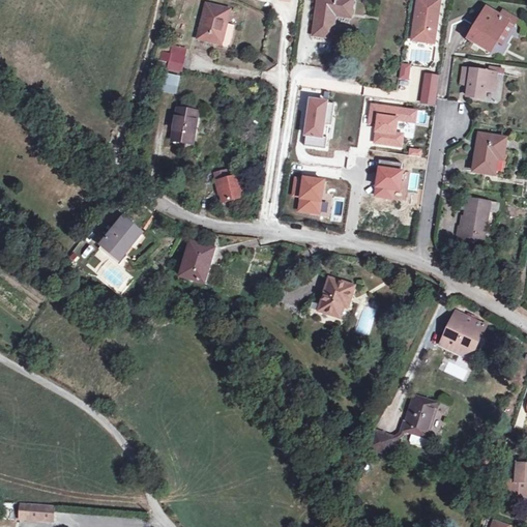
[(332,9),(348,11),(350,0),(316,0),(311,33),(329,35),(332,13),(332,9)]
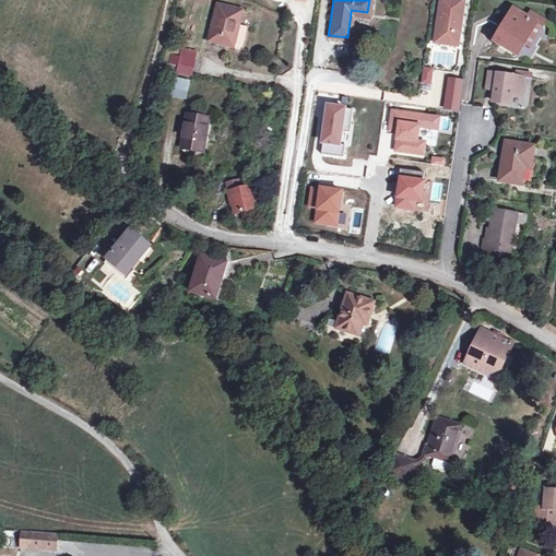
[(456,44),(462,0),(438,0),(433,39),(456,44)]
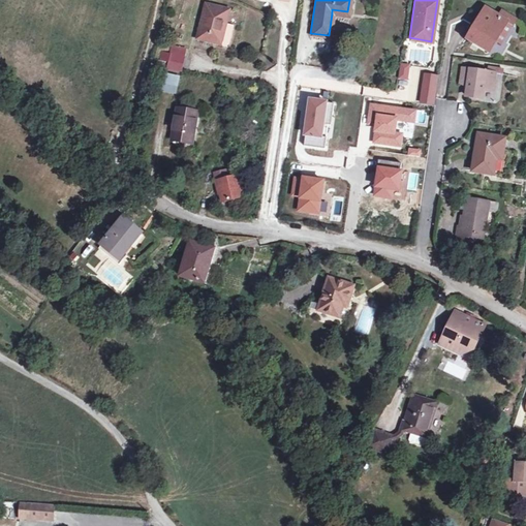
[(220,35),(223,22),(227,8),(204,2),(194,36),(218,42),(220,35)]
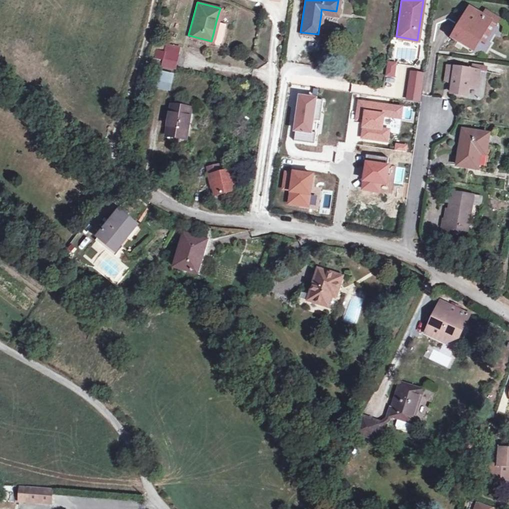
[(488,19),(494,22),(497,16),(484,8),(481,15),(468,7),(451,35),(471,48),(477,37),(488,19)]
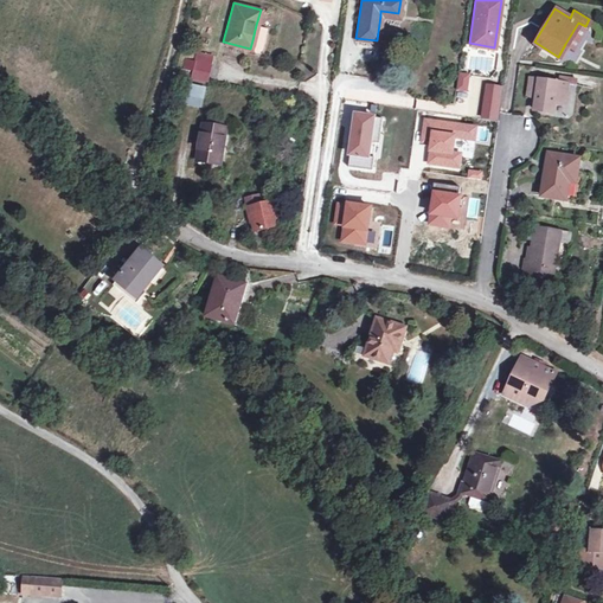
[(571,47),(585,26),(578,23),(565,44),(571,47)]
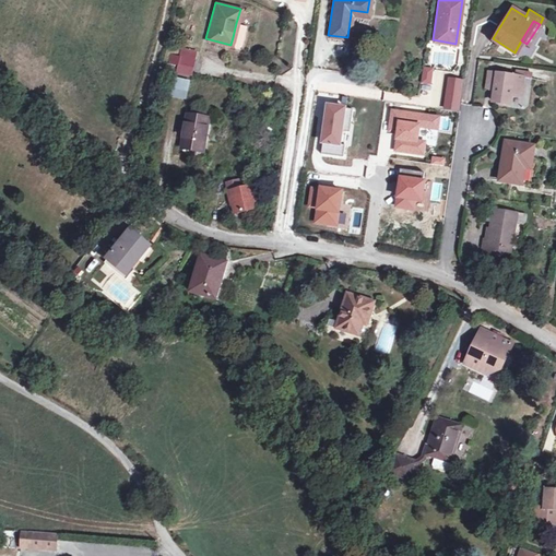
[(245,25),(236,23),(233,37),(240,39),(245,25)]
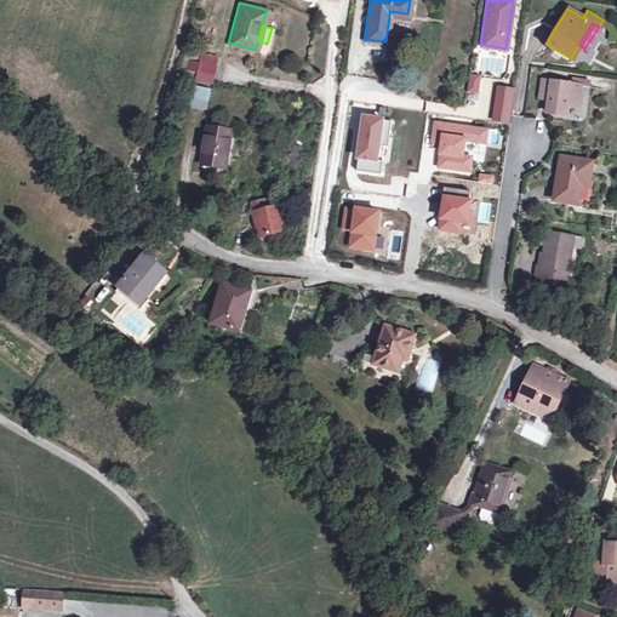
[(194,69),(194,66),(196,67),(194,78),(210,81),(213,63),(215,57),(199,53),(199,60),(188,56),(183,66),(194,69)]
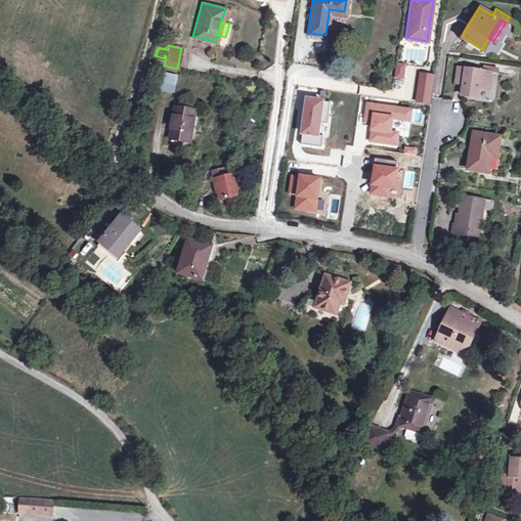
[(401,60),(393,59),(391,74),(399,75),(401,60)]
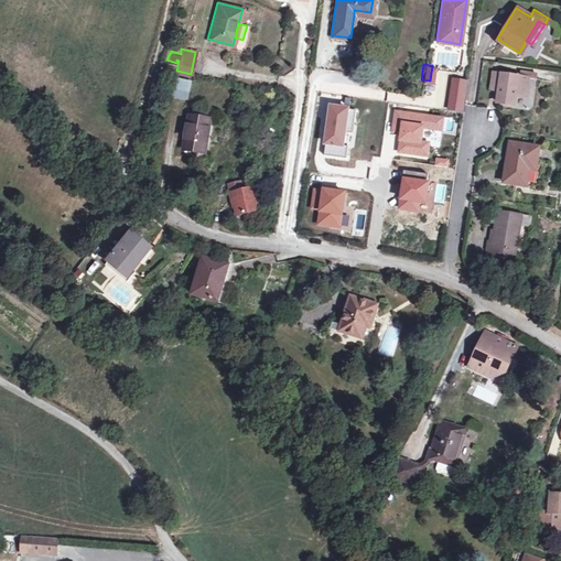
[(487,87),(496,93),(498,73),(491,72),(487,87)]
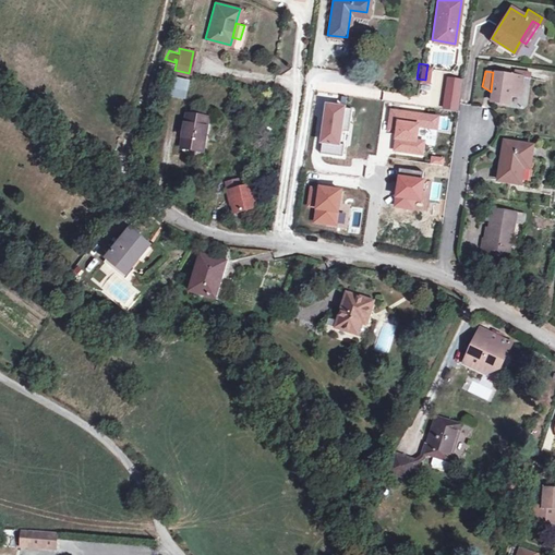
[(493,72),(491,92),(490,100),(506,101),(507,93),(518,94),(520,75),(493,72)]
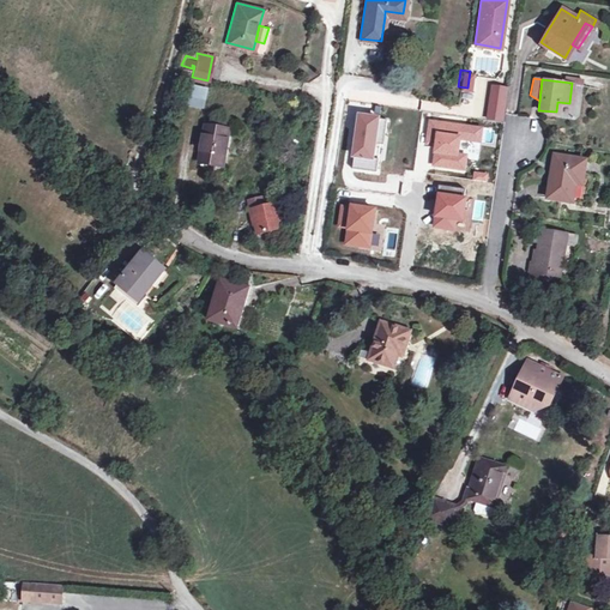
[(503,83),(488,83),(487,116),(502,118),(503,83)]
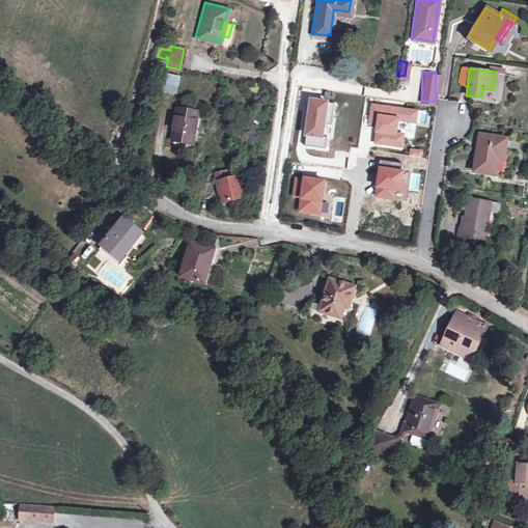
[(173,90),(176,76),(162,73),(158,87),(173,90)]
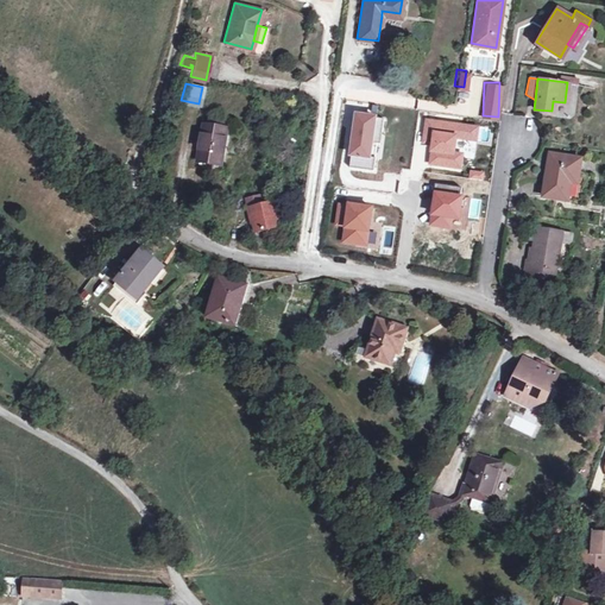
[(373,156),(367,155),(369,140),(371,128),(379,131),(382,117),(359,113),(357,126),(352,126),(347,165),(371,169),(373,156)]
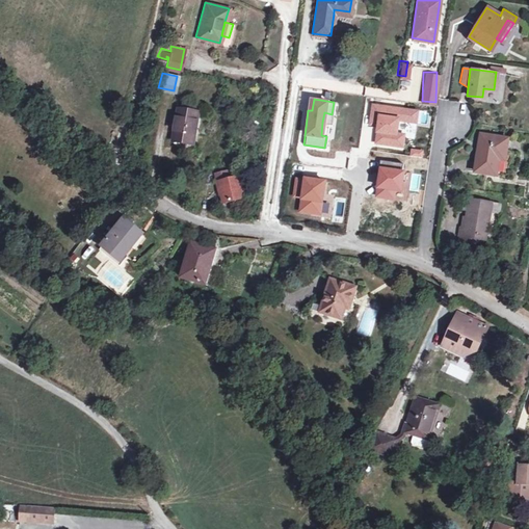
[(178,102),(177,107),(194,111),(195,106),(178,102)]
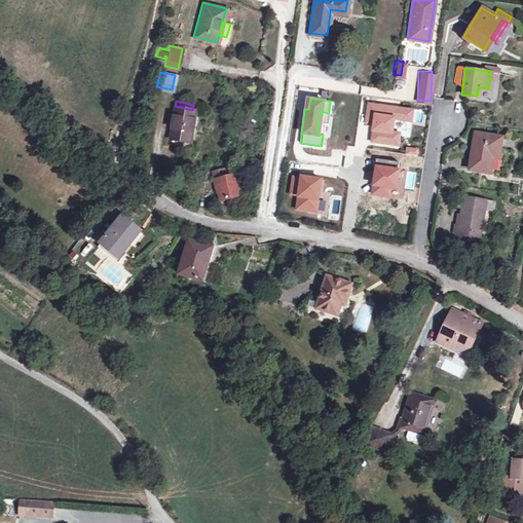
[(188,142),(194,110),(192,110),(175,106),(174,106),(169,138),(188,142)]
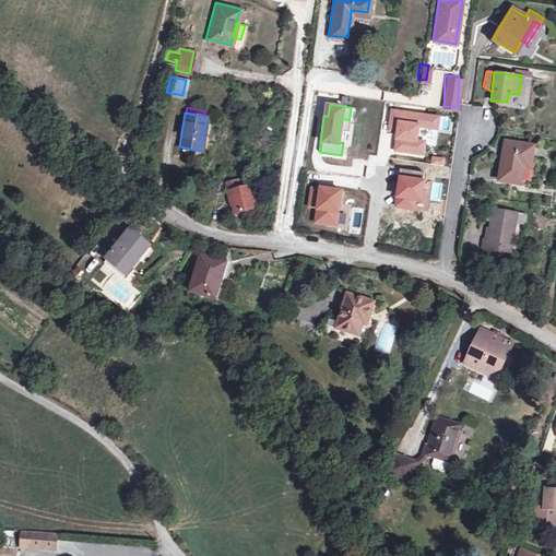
[(349,120),(341,118),(339,129),(347,130),(349,120)]
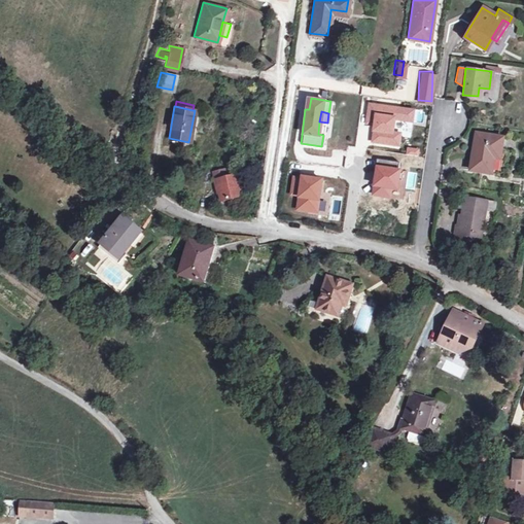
[(492,149),(498,150),(500,136),(475,132),(468,168),(489,171),(491,155),(492,149)]
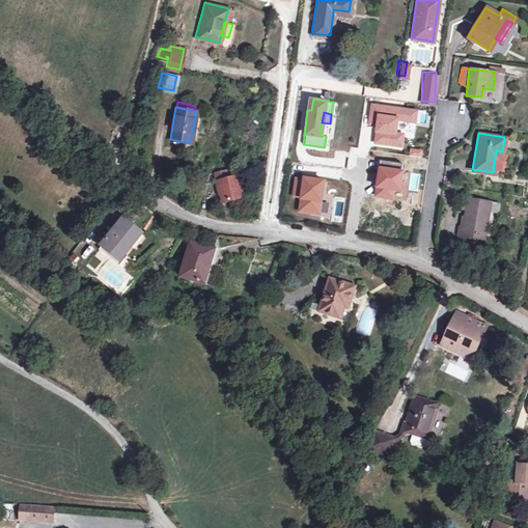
[(226,168),(212,172),(214,179),(228,175),(226,168)]
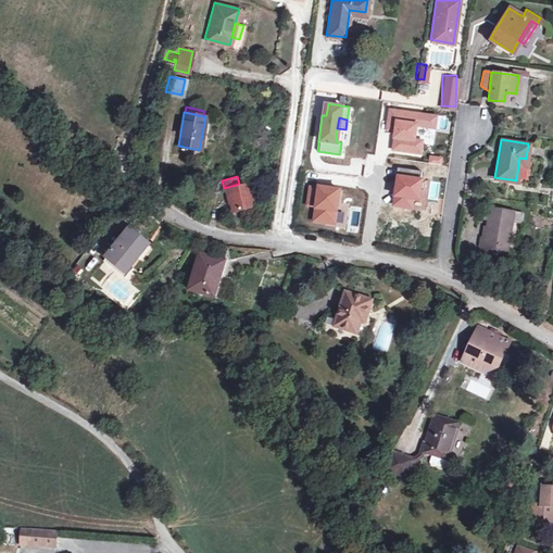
[(313,210),(334,213),(339,179),(327,177),(318,176),(317,178),(309,176),(306,195),(315,196),(313,210)]
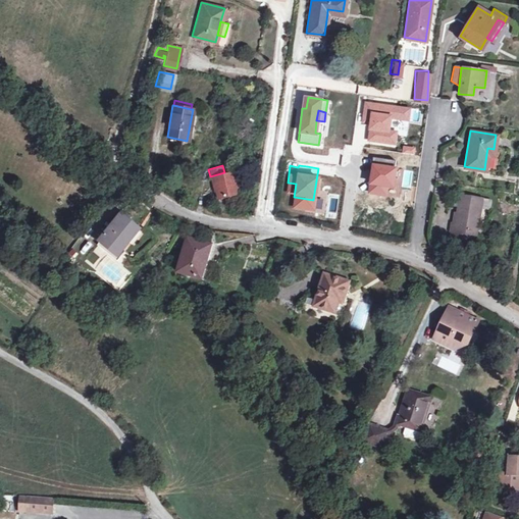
[(238,193),(231,171),(210,176),(212,185),(213,184),(216,198),(238,193)]
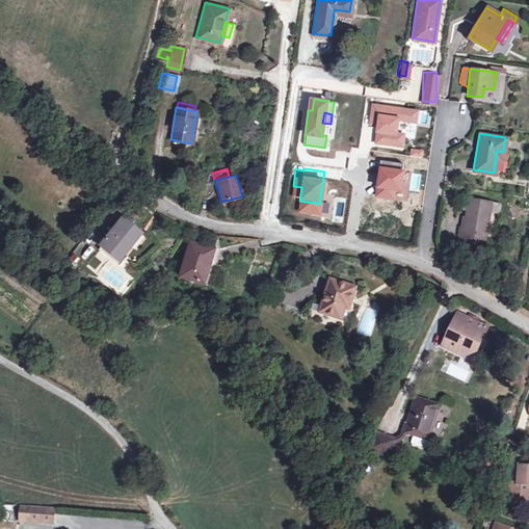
[(463,227),(459,227),(458,227),(457,234),(458,234),(457,246),(473,249),(475,237),(483,238),(488,201),(467,197),(465,215),(463,227)]
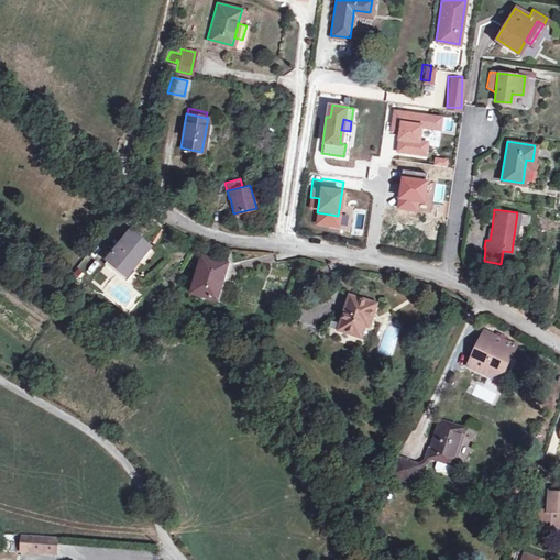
[(123,274),(147,244),(129,229),(105,259),(123,274)]
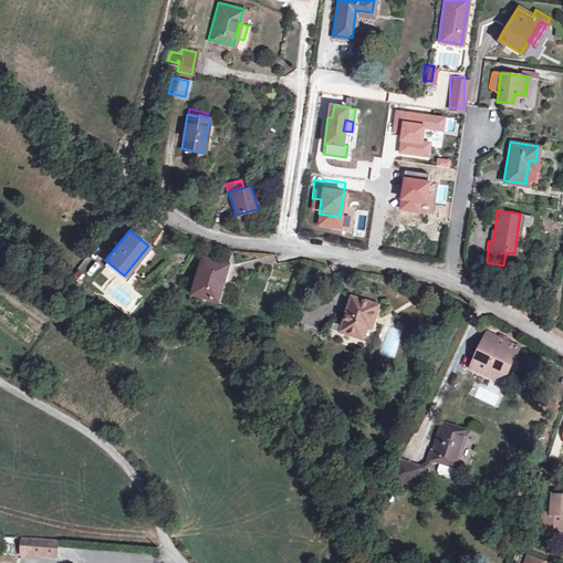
[(37,266),(41,269),(42,269),(49,259),(42,254),(34,266),(37,266)]
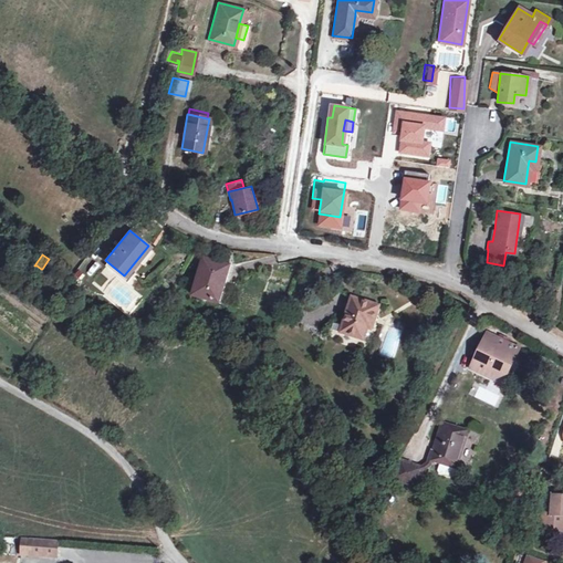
[(29,266),(33,260),(27,256),(22,261),(29,266)]
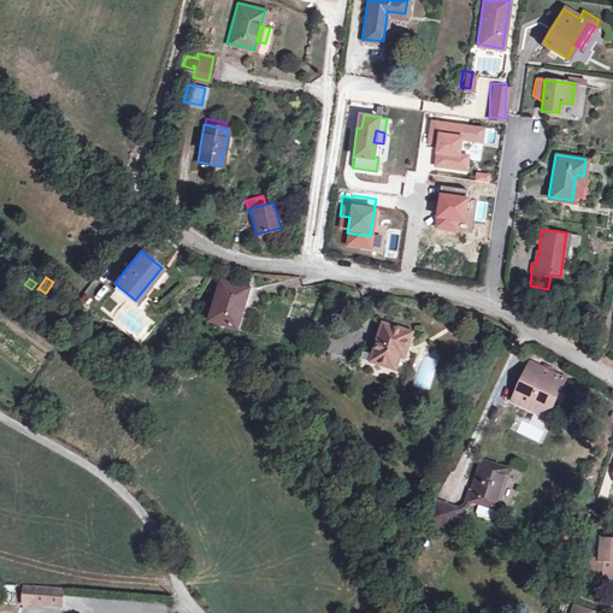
[(236,328),(247,287),(218,280),(207,319),(236,328)]
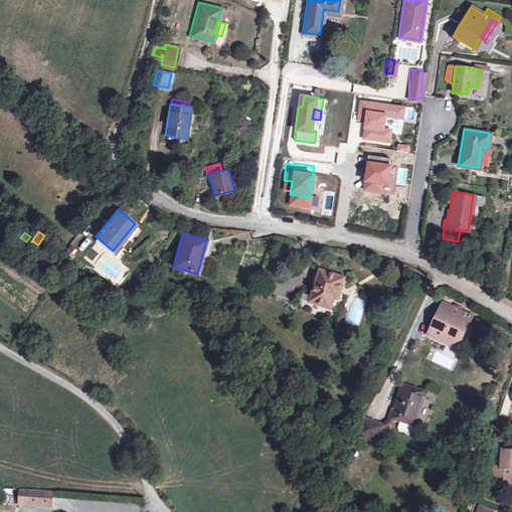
[(309,295),(307,300),(328,307),(332,295),(335,285),(339,287),(342,277),(318,269),(309,295)]
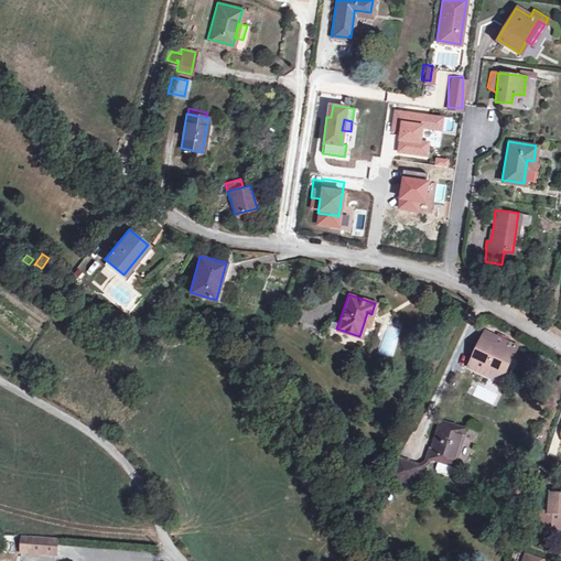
[(467,366),(489,376),(498,374),(507,355),(510,357),(516,346),(484,331),(467,366)]
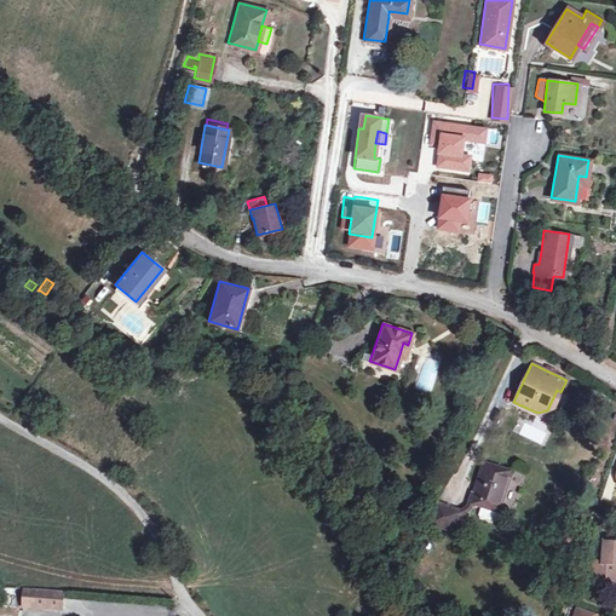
[(496,510),(510,468),(481,459),(467,501),(496,510)]
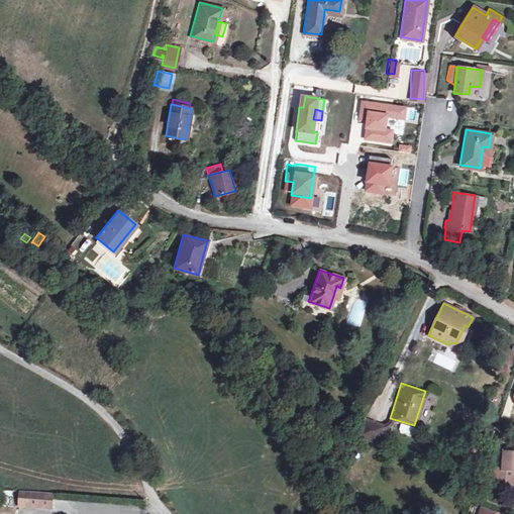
[(376,442),(382,426),(365,419),(357,435),(376,442)]
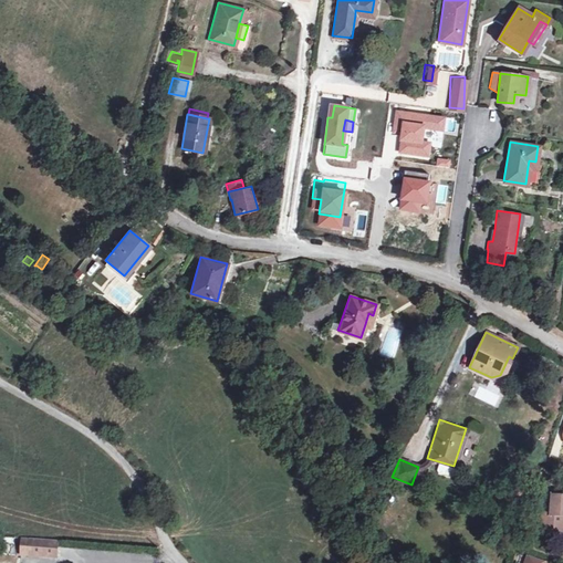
[(562,521),(562,494),(550,493),(549,511),(540,511),(539,533),(562,534),(562,524),(562,521)]
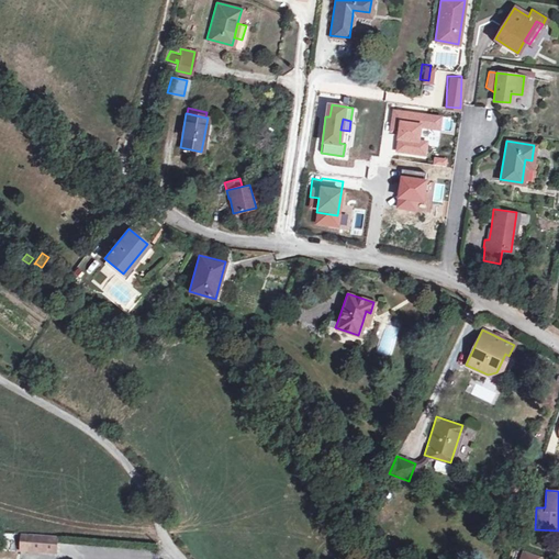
[(54,554),(57,535),(19,532),(18,550),(28,550),(54,554)]
